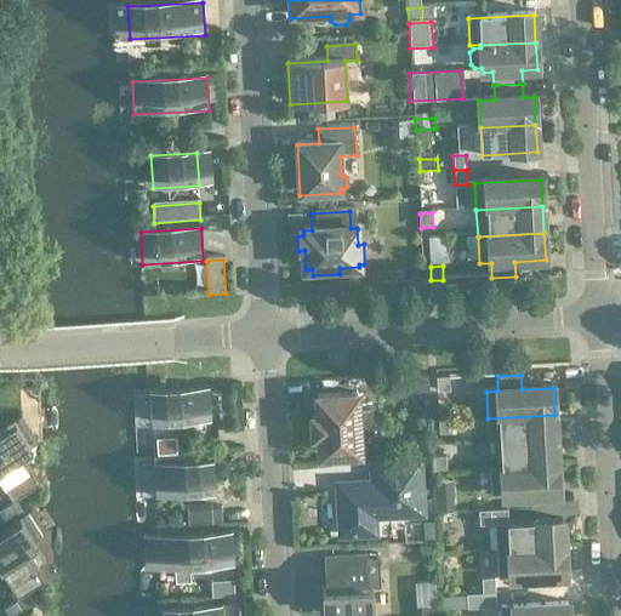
[(429,393),(428,378),(399,380),(400,394),(429,393)]
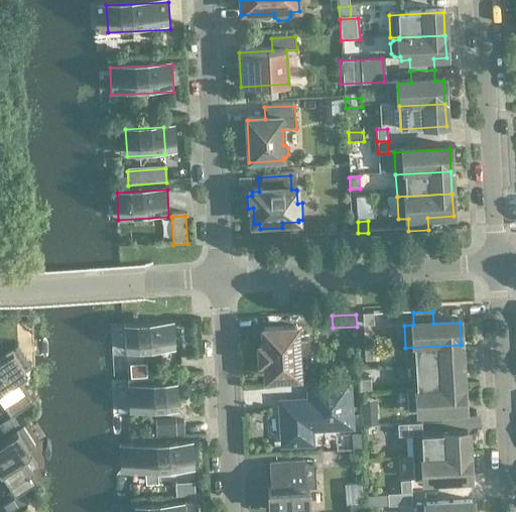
[(374,326),(373,314),(363,315),(363,326),(374,326)]
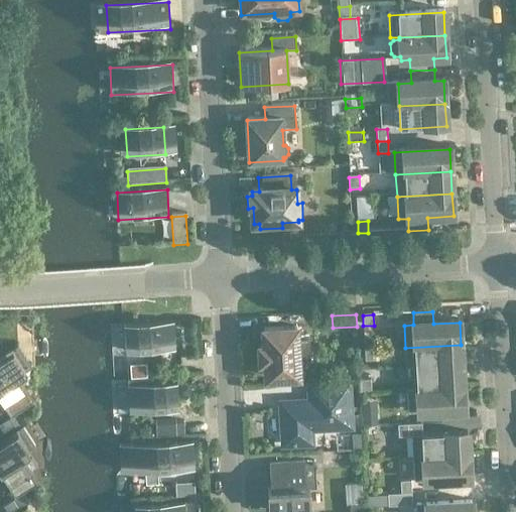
[(176,351),(174,325),(124,327),(126,354),(176,351)]
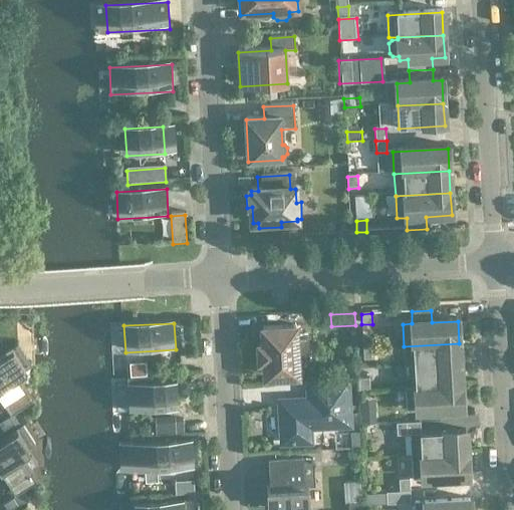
[(297,361),(308,360),(307,342),(295,343),(295,328),(263,330),(264,346),(259,346),(260,361),(264,361),(265,378),(297,376),(297,361)]
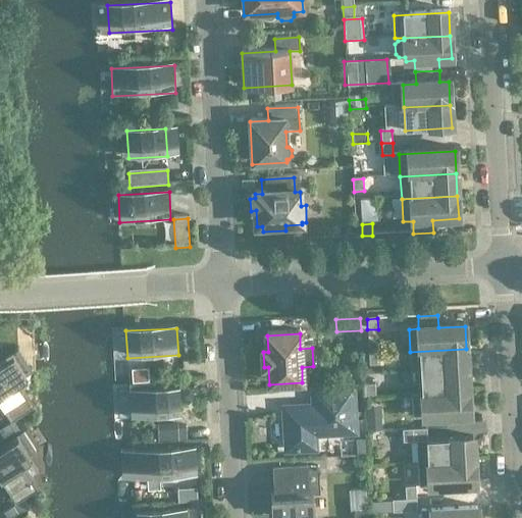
[(467,371),(466,349),(410,352),(411,374),(421,373),(467,371)]
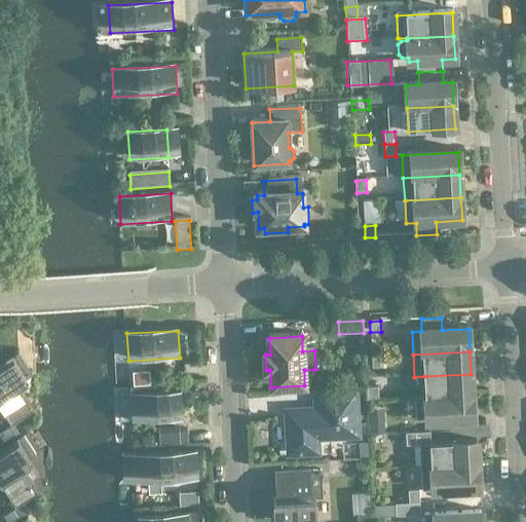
[(17,355),(11,358),(0,365),(0,407),(10,423),(33,408),(19,386),(33,377),(17,355)]
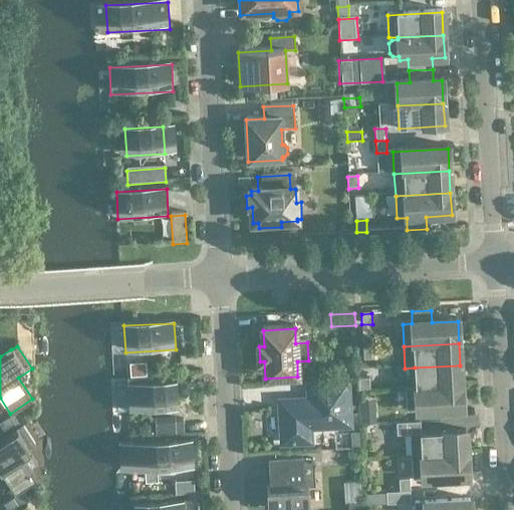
[(373,348),(362,348),(363,360),(374,360),(373,348)]
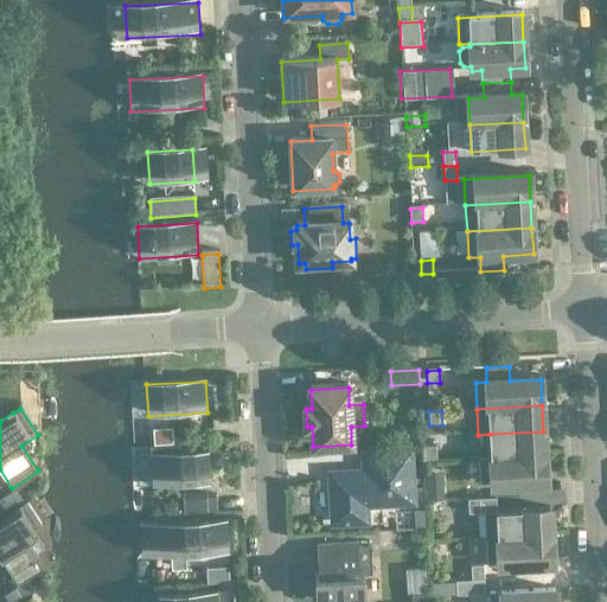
[(172,431),(153,433),(154,447),(173,446),(172,431)]
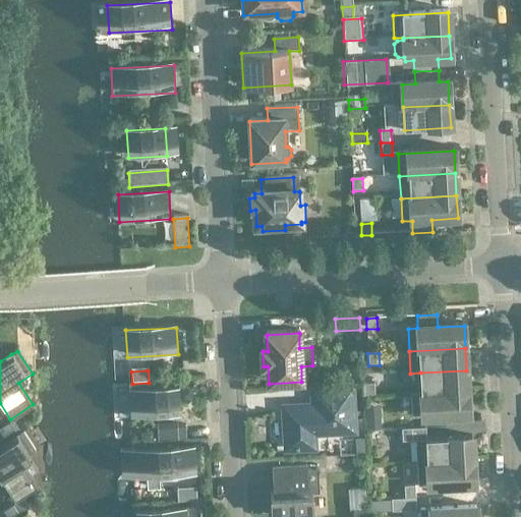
[(467,392),(466,370),(420,372),(421,395),(467,392)]
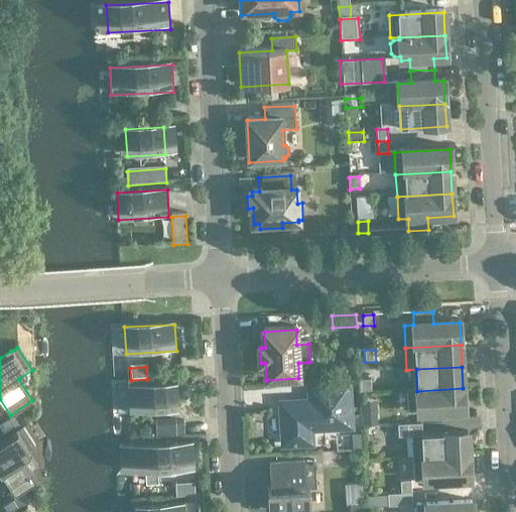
[(371,393),(371,381),(360,382),(361,394),(371,393)]
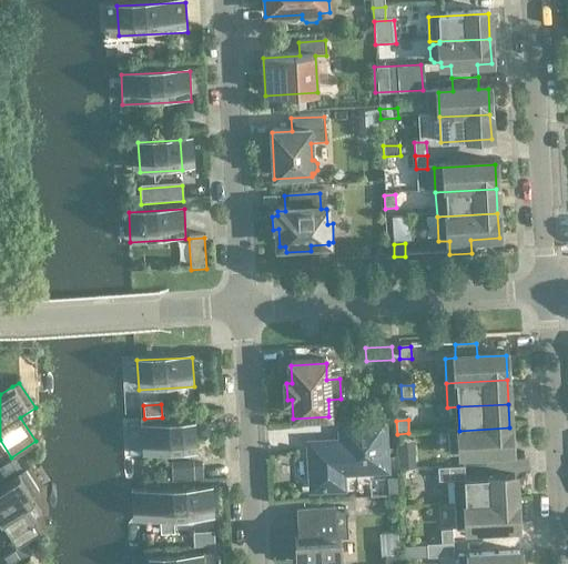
[(195,423),(141,426),(142,456),(198,453),(195,423)]
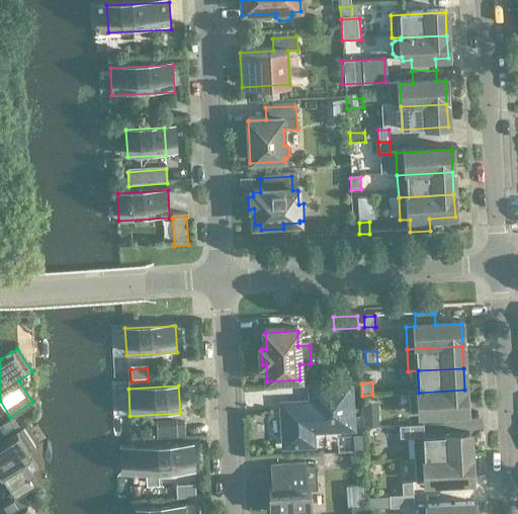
[(308,433),(352,430),(350,389),(315,390),(316,404),(282,406),(282,411),(280,414),(281,425),(283,427),(284,448),(308,447),(308,433)]
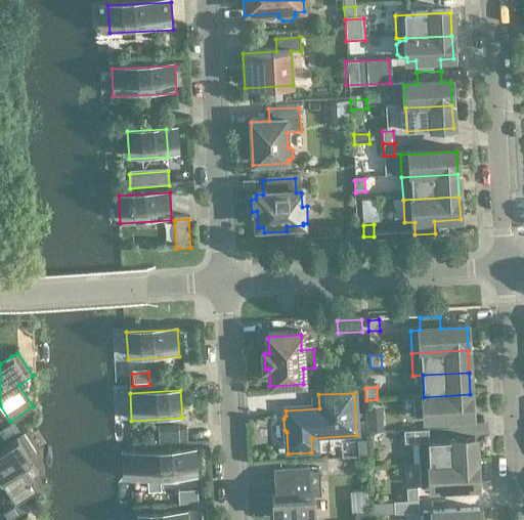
[(471,418),(470,394),(424,397),(415,398),(416,421),(471,418)]
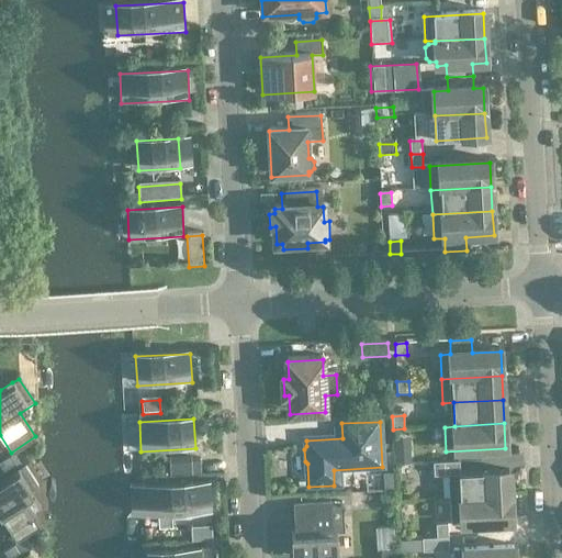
[(449,477),(450,502),(510,498),(509,473),(460,476),(460,464),(442,465),(441,452),(429,452),(430,465),(434,465),(434,478),(449,477)]
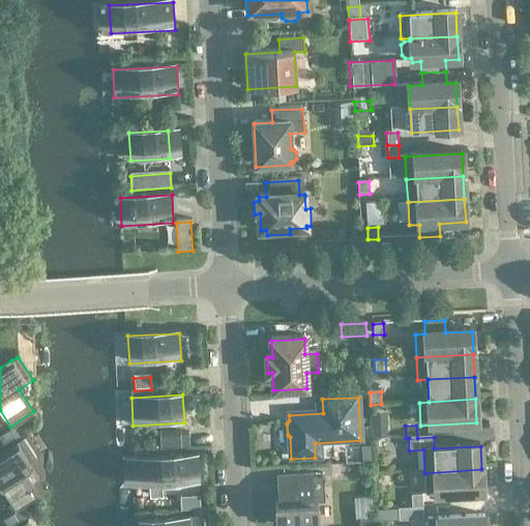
[(387,428),(373,429),(374,439),(388,438),(387,428)]
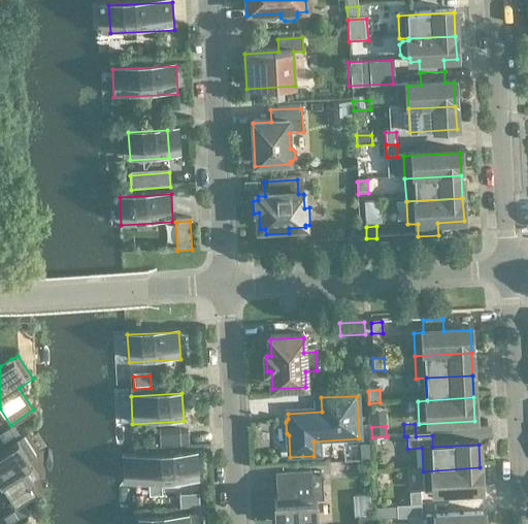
[(9,431),(0,436),(0,448),(14,439),(9,431)]
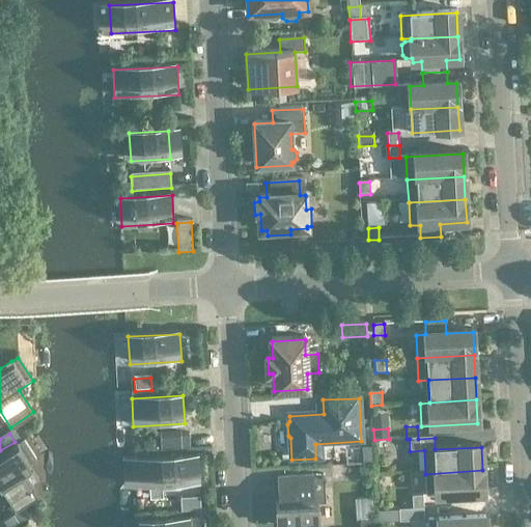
[(190,436),(182,437),(183,450),(191,449),(190,436)]
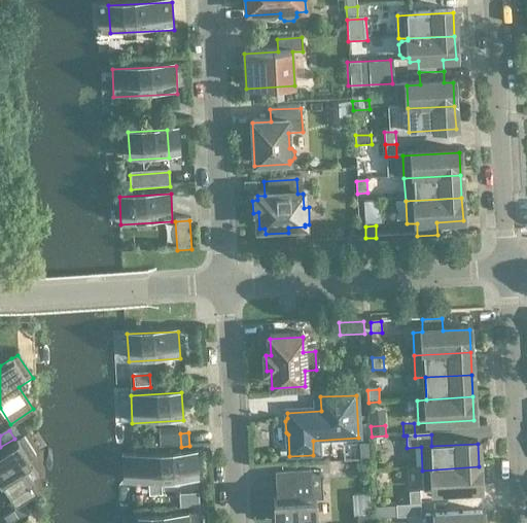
[(0,451),(0,483),(0,484),(15,507),(38,492),(24,469),(37,460),(23,438),(0,451)]
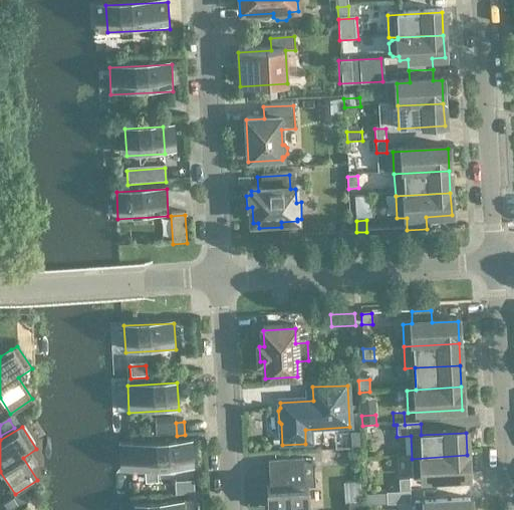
[(360,433),(350,433),(351,450),(361,450),(360,433)]
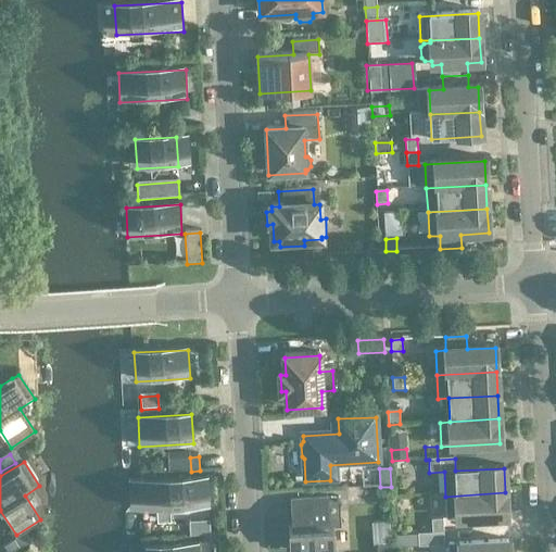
[(209,479),(141,483),(143,512),(210,509),(209,479)]
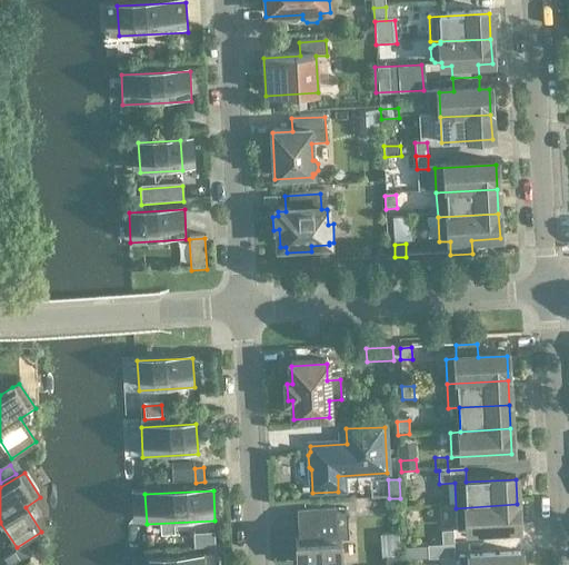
[(518,529),(517,504),(456,508),(458,533),(518,529)]
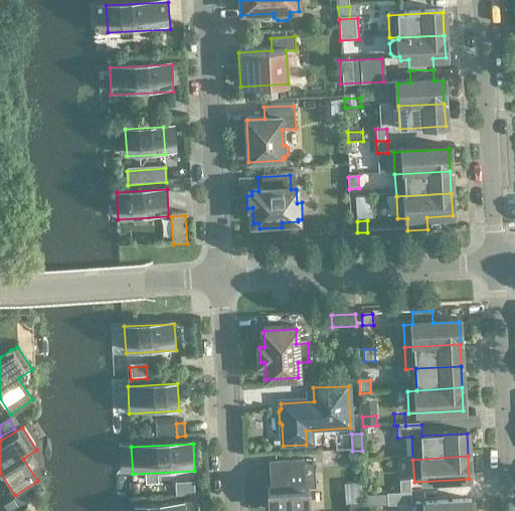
[(315,466),(304,466),(304,463),(270,465),(271,490),(268,490),(269,510),(310,510),(309,489),(316,489),(315,466)]
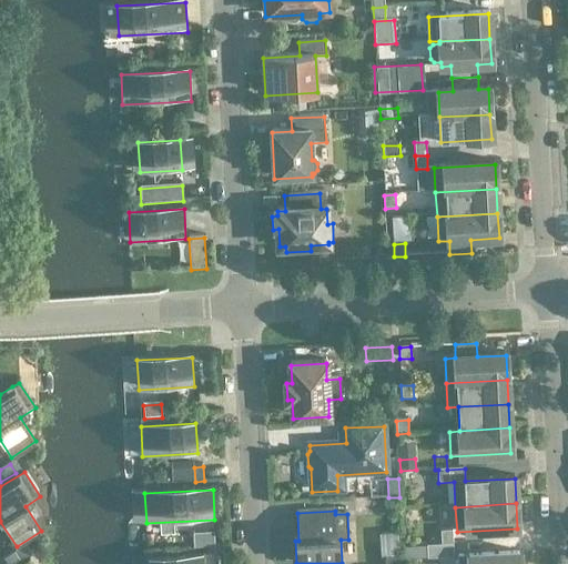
[(440,532),(442,545),(453,545),(453,532),(440,532)]
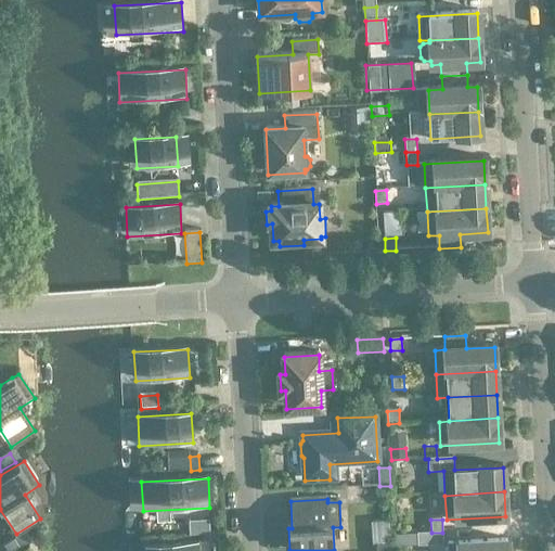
[(210,522),(191,523),(191,537),(211,536),(210,522)]
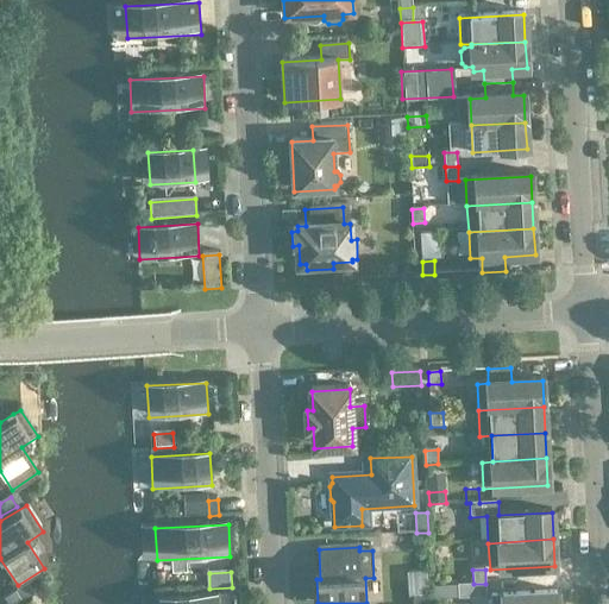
[(485,584),(473,584),(457,585),(458,599),(487,598),(485,584)]
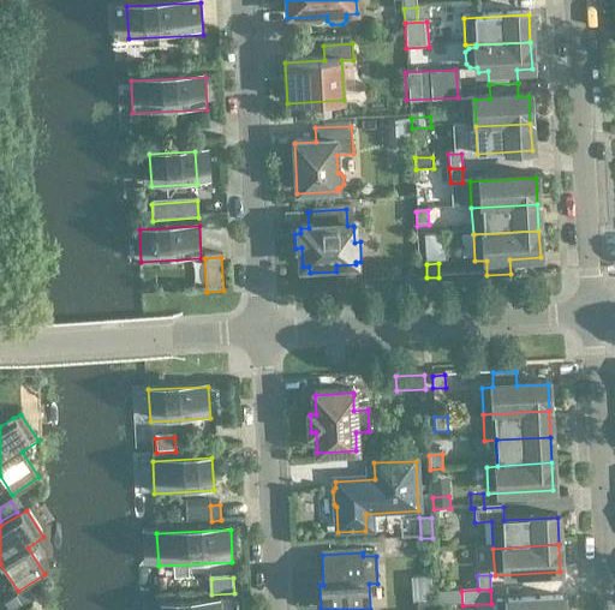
[(22,609),(16,599),(0,609),(22,609)]
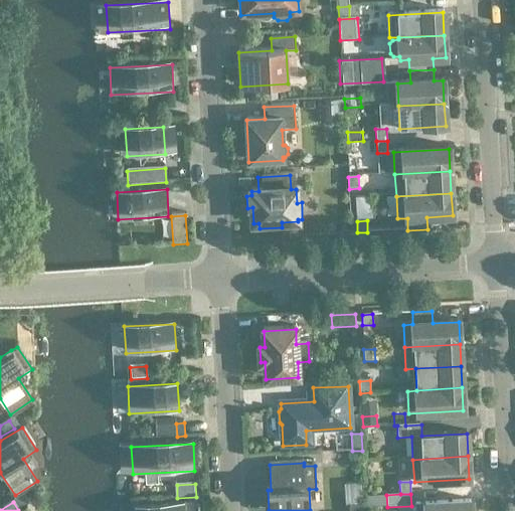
[(471,510),(471,502),(425,505),(415,505),(415,510),(471,510)]
